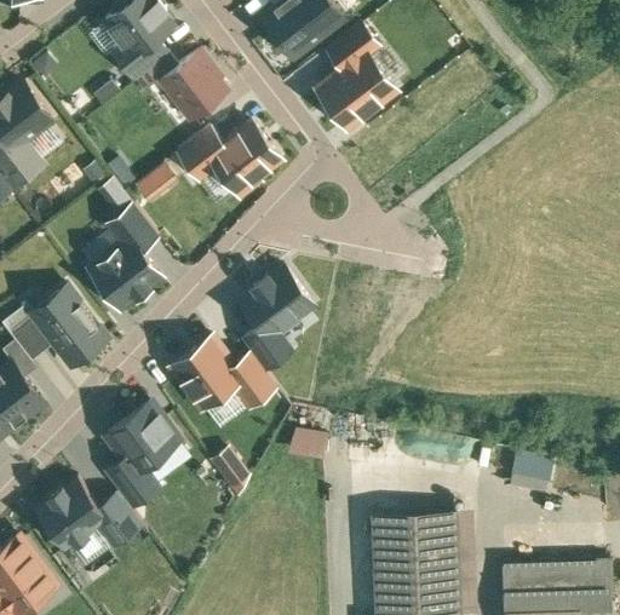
[(161,38),(177,26),(156,0),(126,0),(102,19),(121,46),(132,59),(161,38)]
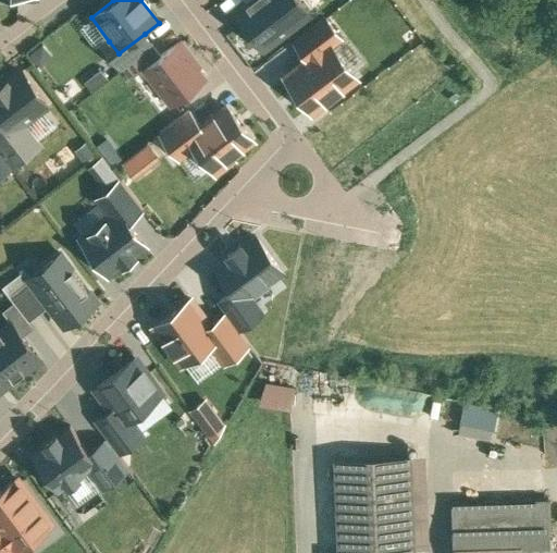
[(244,0),(230,10),(259,50),(307,14),(296,0),(244,0)]
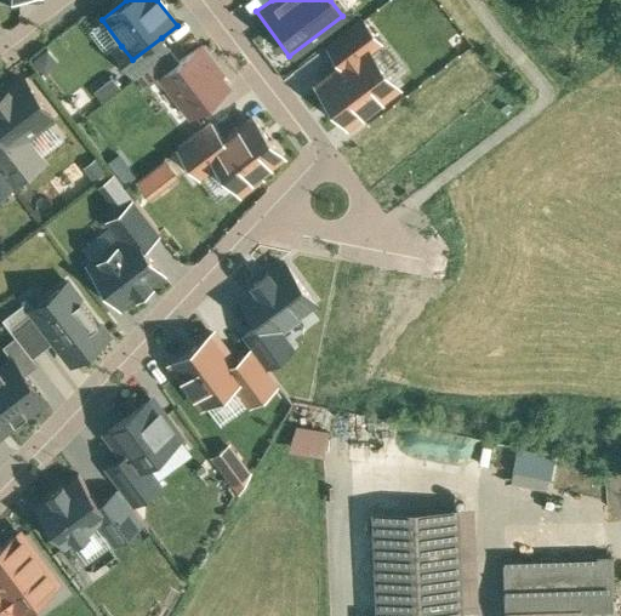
[(360,26),(330,50),(343,67),(374,44),(360,26)]
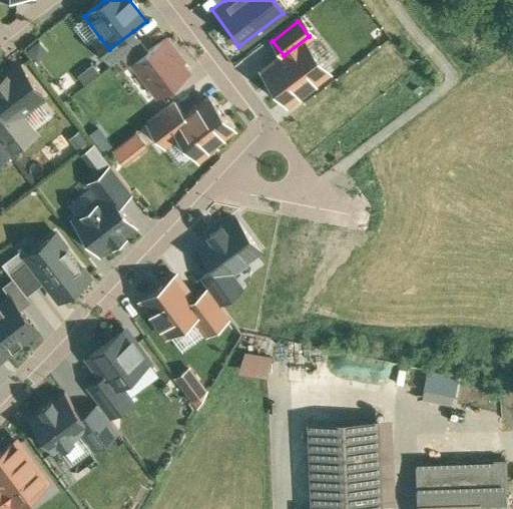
[(143,44),(133,31),(109,49),(100,38),(92,44),(111,68),(113,67),(140,46),(143,44)]
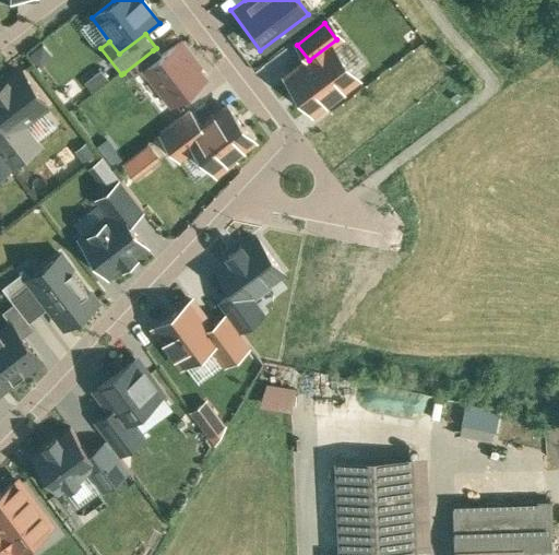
[(159,59),(142,73),(143,74),(170,110),(209,82),(180,44),(159,59)]
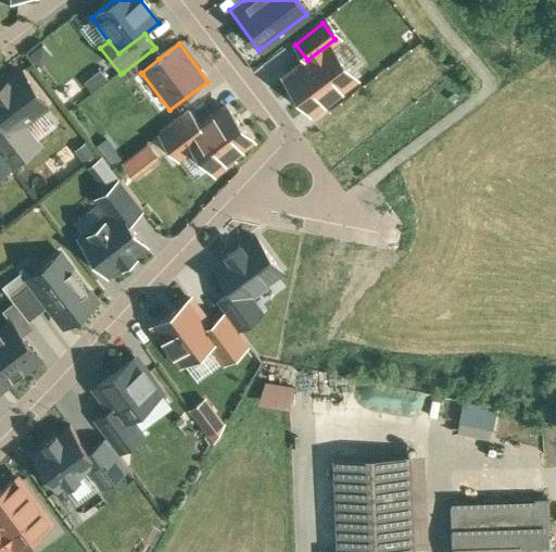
[(327,49),(287,79),(311,111),(352,80),(327,49)]
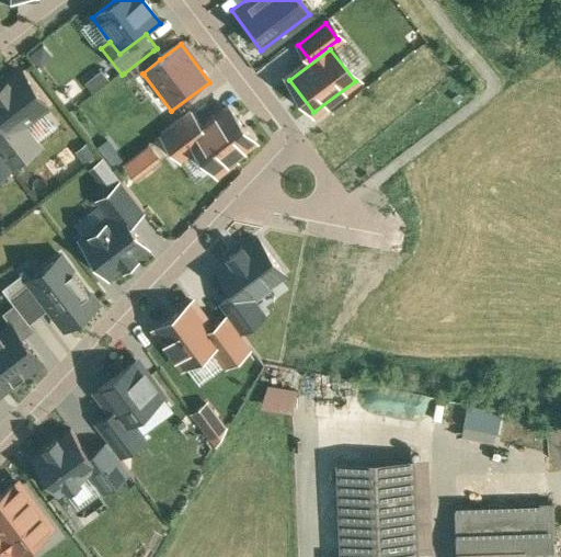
[(160,59),(153,50),(124,74),(132,83),(144,75),(142,74),(160,59)]
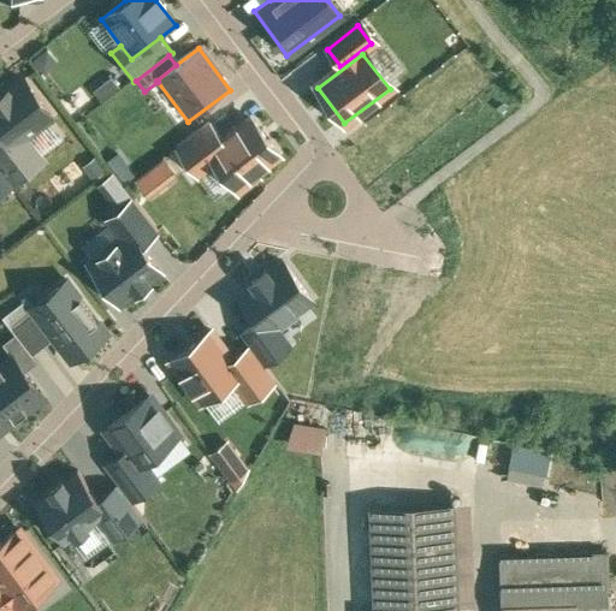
[(24,73),(0,92),(0,134),(4,138),(10,147),(25,135),(54,113),(24,73)]
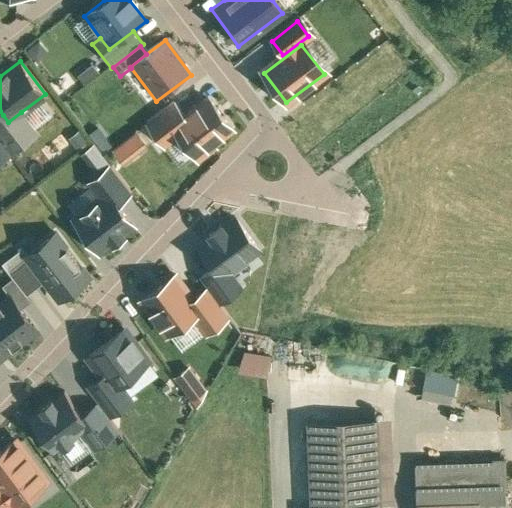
[(235,132),(207,96),(183,115),(167,126),(178,141),(197,167),(218,151),(215,147),(235,132)]
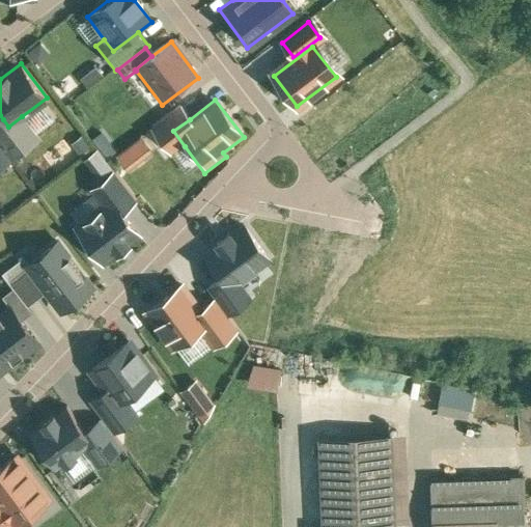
[(173,131),(190,119),(180,107),(150,131),(171,157),(185,146),(173,131)]
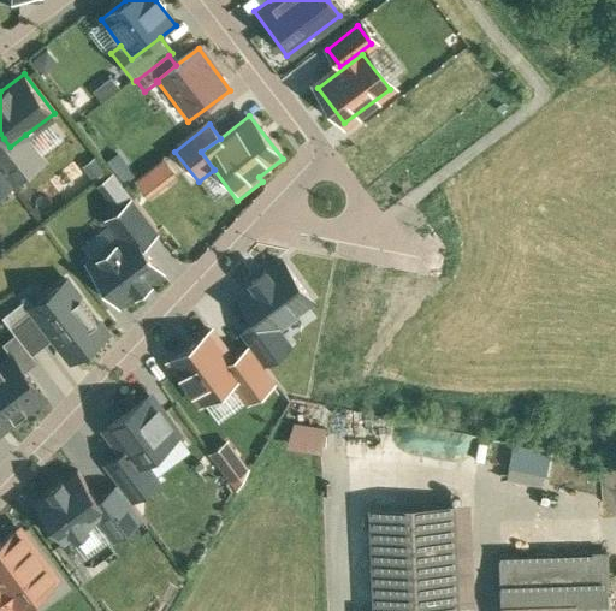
[(10,147),(4,138),(0,141),(0,173),(10,187),(45,160),(25,135),(10,147)]
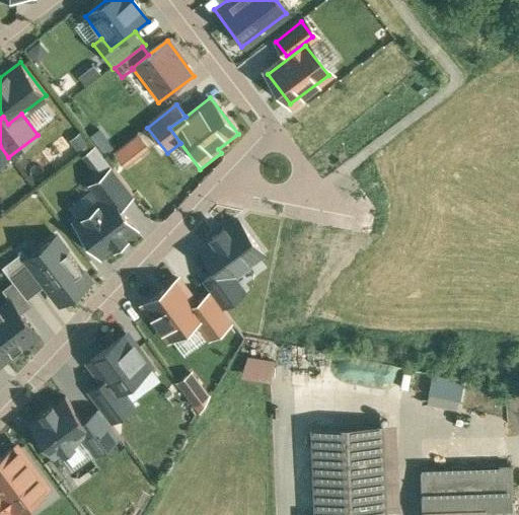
[(0,146),(0,163),(8,157),(0,146)]
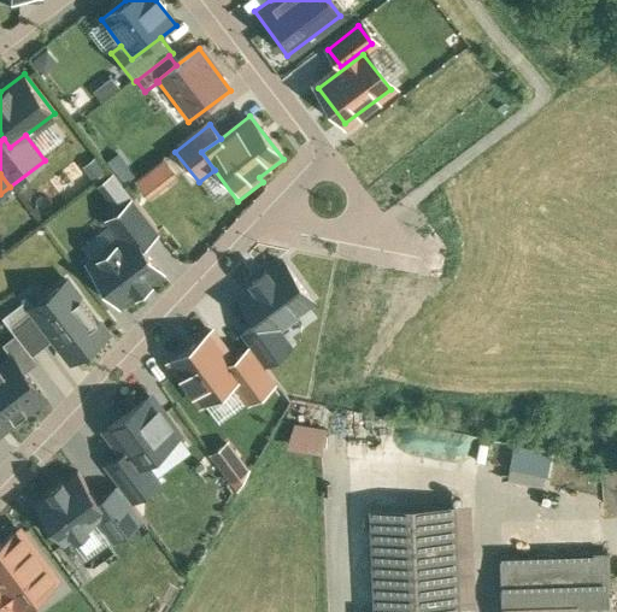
[(133,231),(145,247),(159,236),(131,200),(104,222),(119,242),(133,231)]
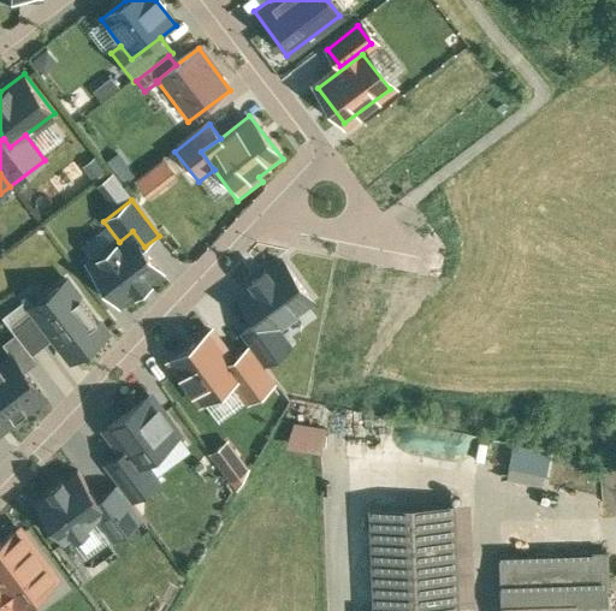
[(119,242),(87,266),(119,310),(165,276),(144,247),(132,231),(119,242)]
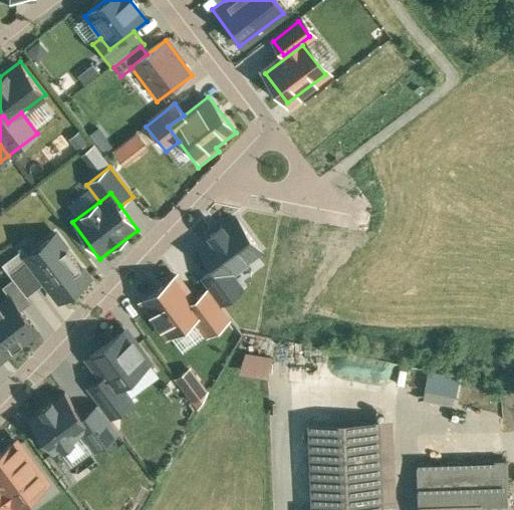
[(237,219),(198,250),(213,270),(223,283),(230,278),(263,252),(237,219)]
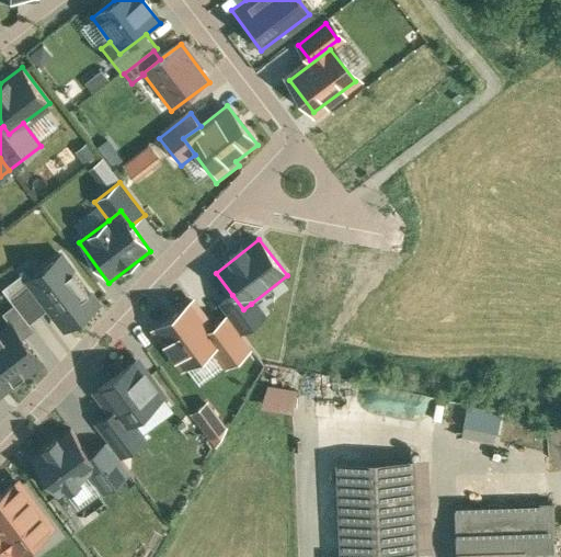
[(27,281),(24,283),(47,313),(63,334),(101,306),(63,254),(27,281)]
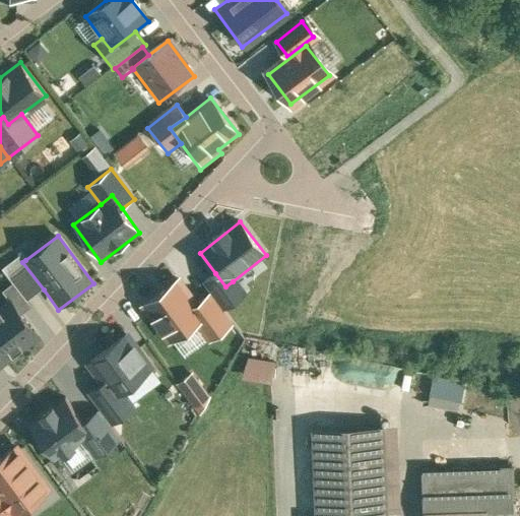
[(26,303),(44,289),(22,262),(25,260),(22,255),(1,270),(13,285),(26,303)]
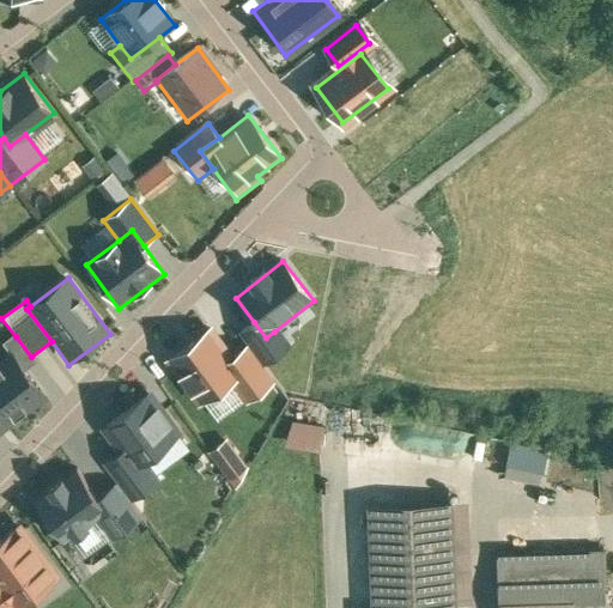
[(266,338),(254,322),(238,334),(248,347),(262,366),(287,348),(274,332),(266,338)]
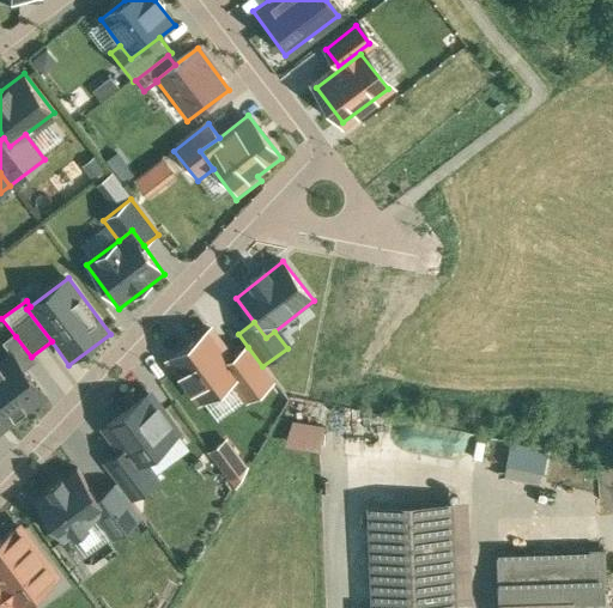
[(212,329),(164,364),(198,408),(231,384),(246,374),(234,357),(212,329)]
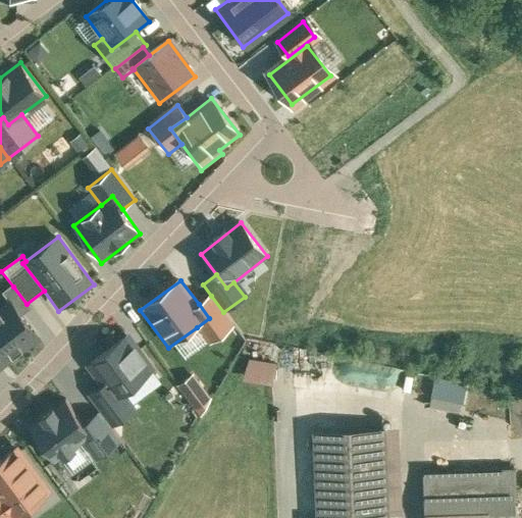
[(27,304),(13,287),(2,295),(7,302),(9,301),(22,317),(32,311),(27,304)]
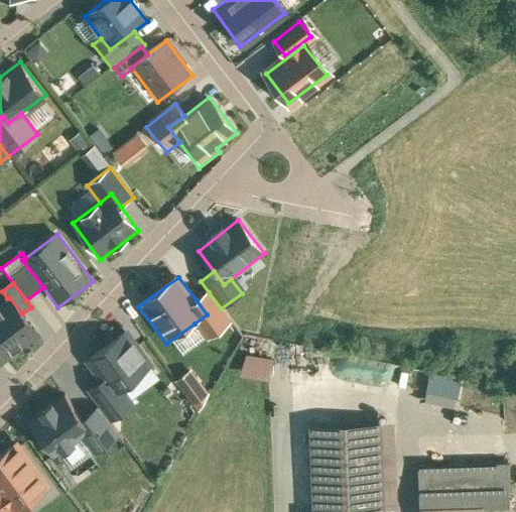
[(209,292),(197,300),(207,314),(195,324),(207,341),(232,324),(221,308),(209,292)]
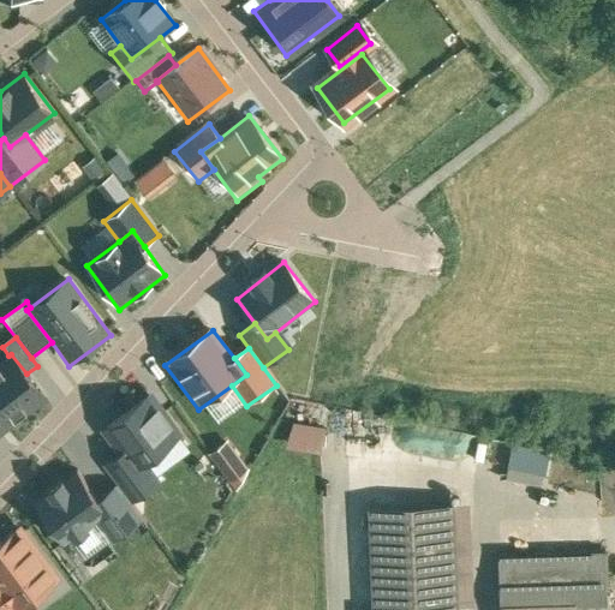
[(9,356),(0,362),(0,435),(46,401),(27,374),(11,354),(9,356)]
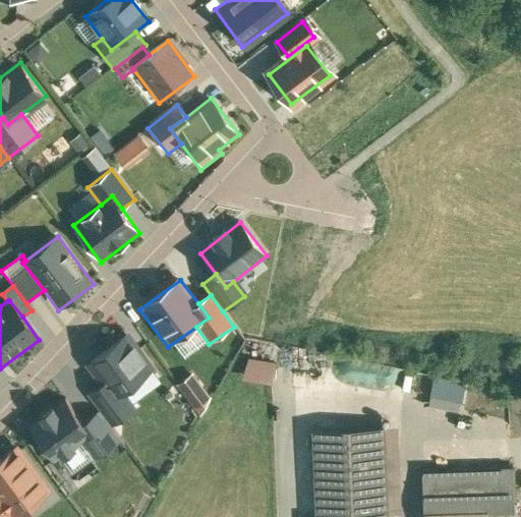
[(132,334),(99,357),(116,382),(124,393),(128,390),(158,369),(132,334)]
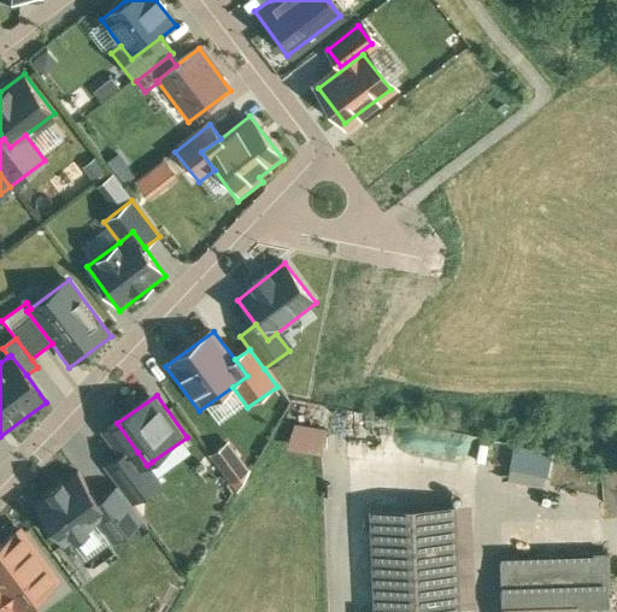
[(287,449),(319,455),(324,431),(292,425),(287,449)]
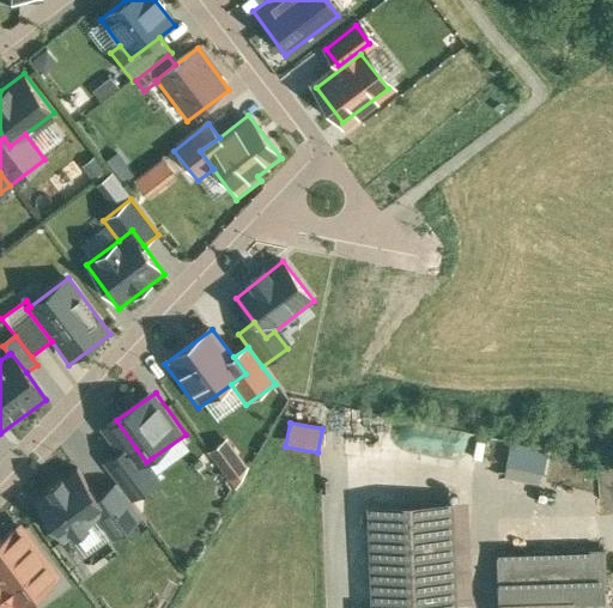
[(146,462),(137,449),(121,460),(144,492),(164,478),(151,458),(146,462)]
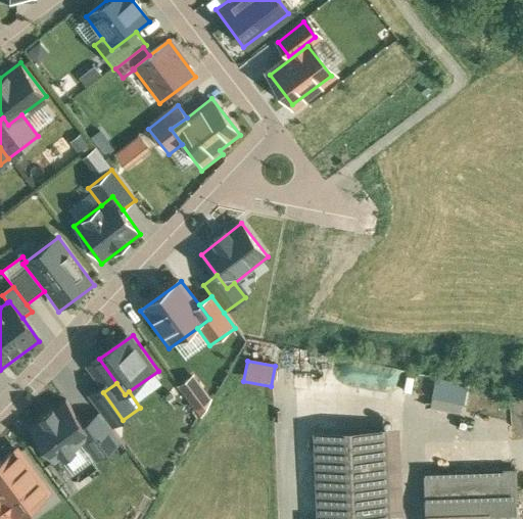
[(91,437),(65,403),(54,412),(52,410),(40,419),(41,421),(30,429),(55,464),(62,459),(63,460),(76,451),(75,450),(91,437)]
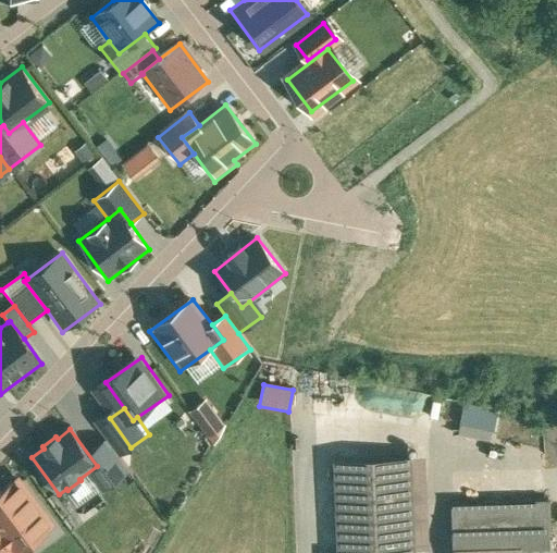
[(411,552),(408,461),(336,464),(339,552),(411,552)]
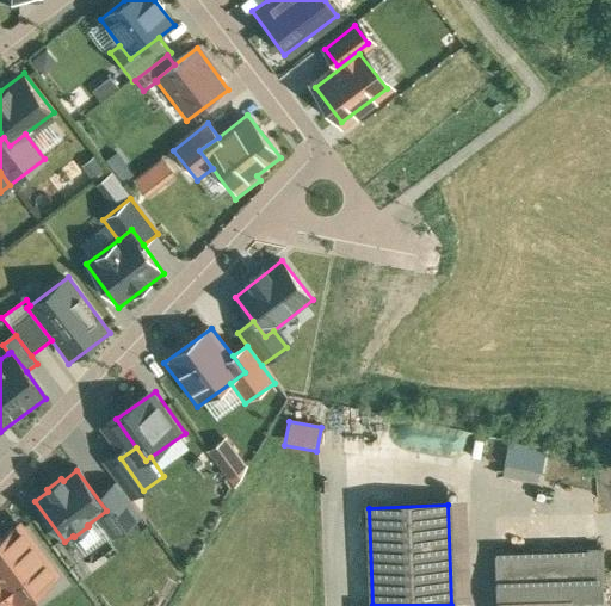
[(55,579),(18,529),(0,540),(0,583),(16,605),(18,605),(55,579)]
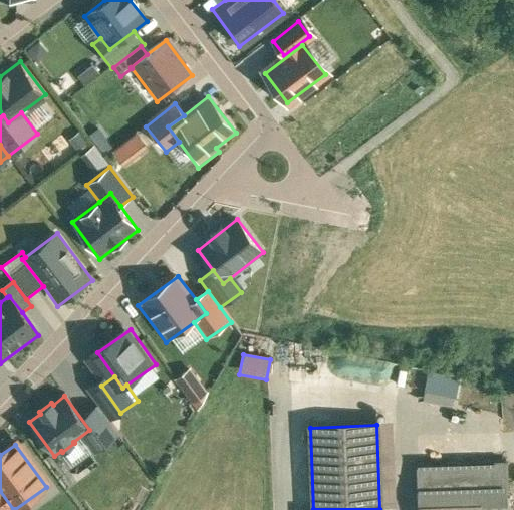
[(507,509),(506,464),(416,467),(417,509),(507,509)]
